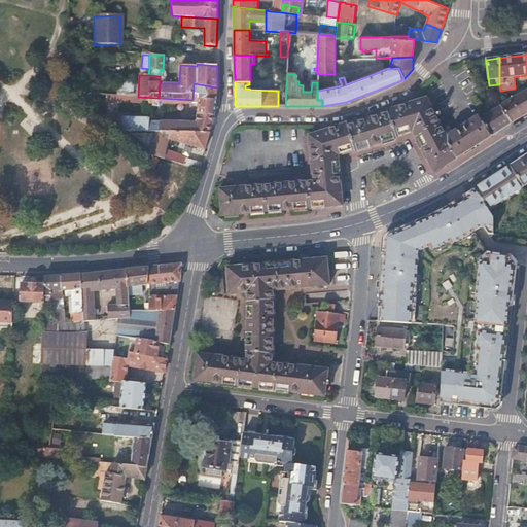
[(192,100),(217,101),(217,88),(194,83),(192,100)]
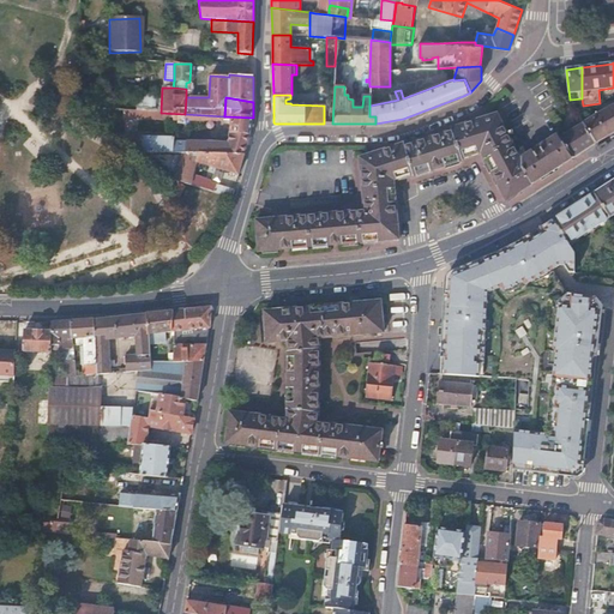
[(136,98),(136,112),(155,113),(155,98),(136,98)]
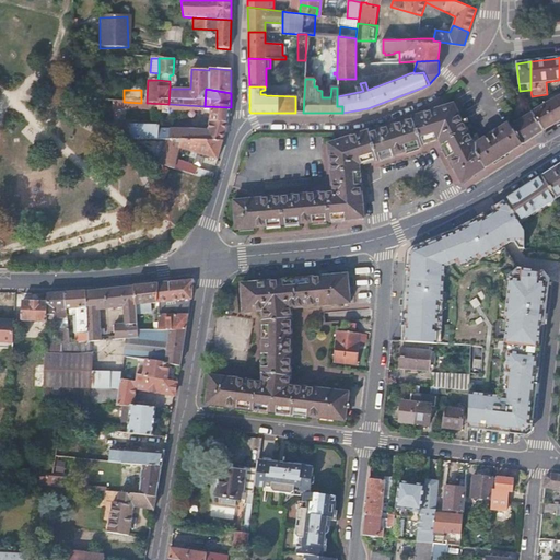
[(532,113),(541,132),(559,121),(559,96),(549,103),(532,113)]
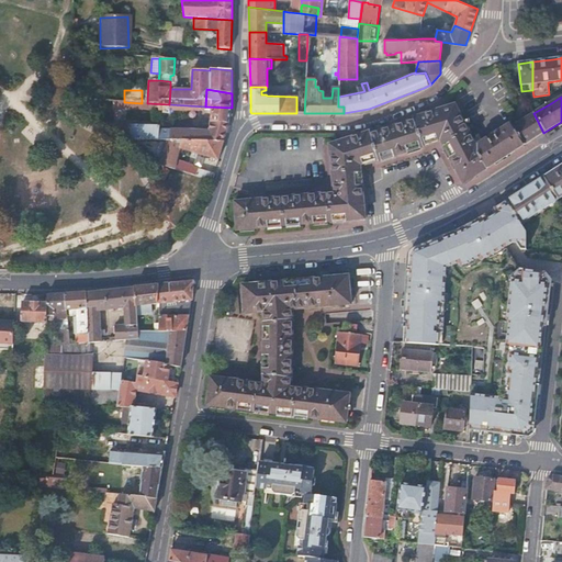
[(114,125),(114,130),(130,141),(167,142),(224,143),(229,124),(232,108),(205,107),(169,104),(147,103),(142,103),(124,102),(113,101),(113,109),(212,113),(208,133),(158,131),(158,126),(114,125)]
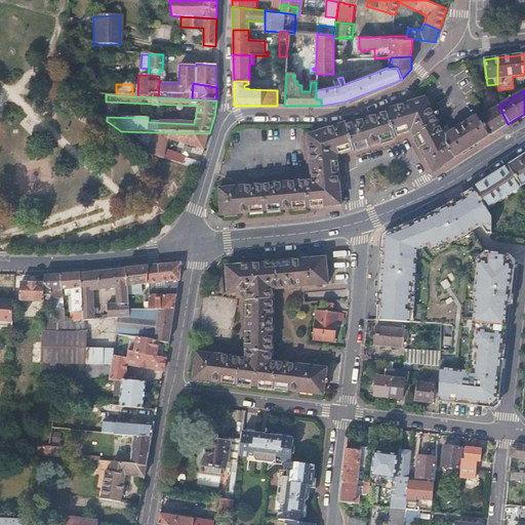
[(411,131),(432,172),(455,158),(447,147),(445,146),(445,135),(425,98),(413,103),(389,111),(388,112),(388,114),(384,115),(360,122),(346,127),(345,125),(310,138),(313,183),(220,191),(221,216),(297,210),(308,209),(312,208),(341,205),(338,156),(354,151),(355,153),(393,139),(396,138),(396,136),(411,131)]
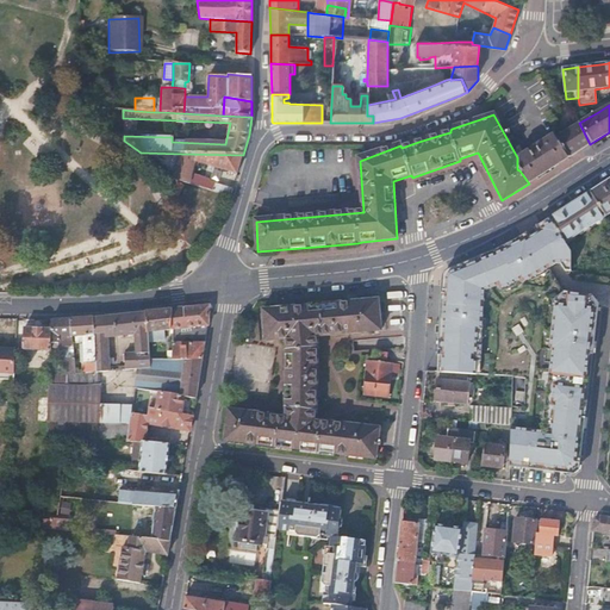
[(556,138),(568,157),(590,144),(579,123),(556,138)]
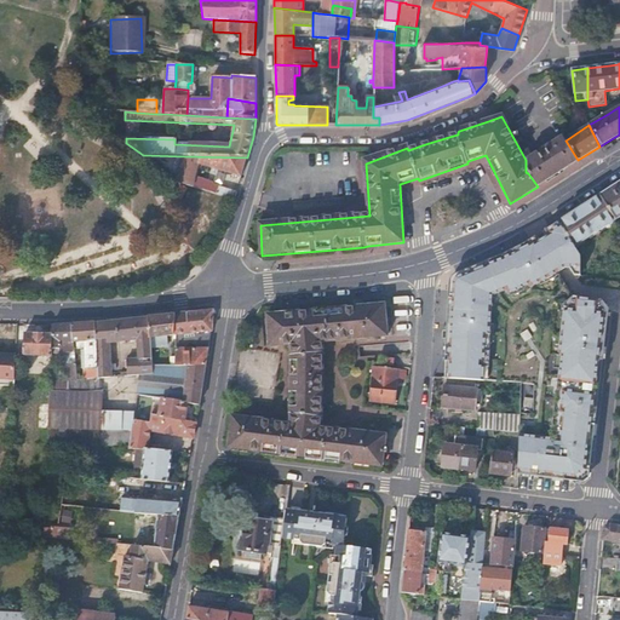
[(528,173),(538,187),(578,160),(566,141),(563,137),(527,159),(528,173)]
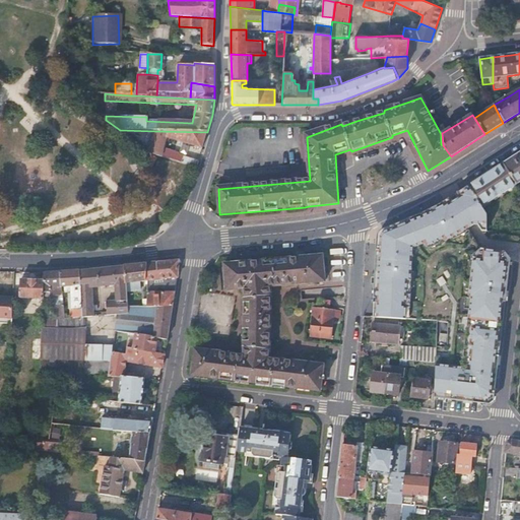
[(141,141),(139,145),(148,153),(161,158),(164,151),(168,139),(202,148),(207,132),(154,131),(150,145),(141,141)]
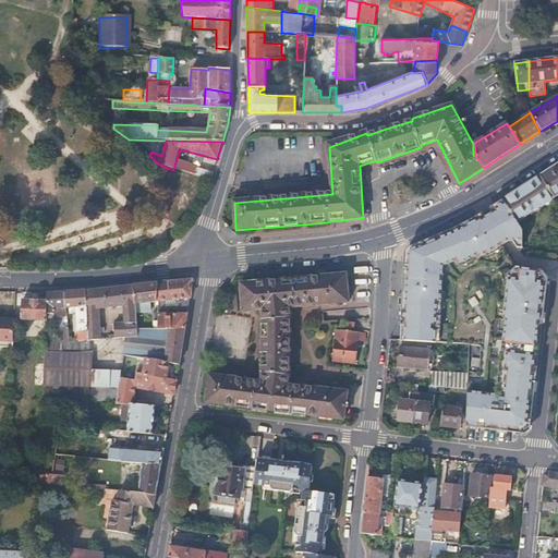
[(195,177),(197,169),(176,162),(173,170),(195,177)]
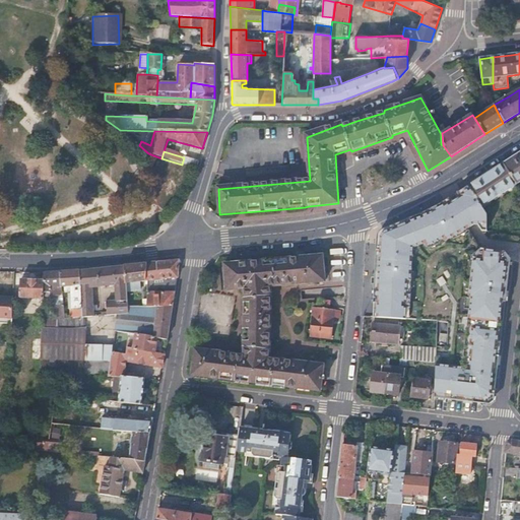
[(519,153),(503,165),(516,185),(519,182),(519,153)]
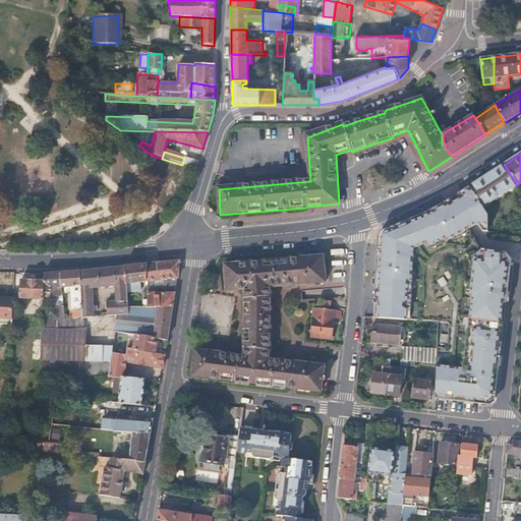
[(193,169),(196,170),(198,162),(184,158),(182,165),(193,169)]
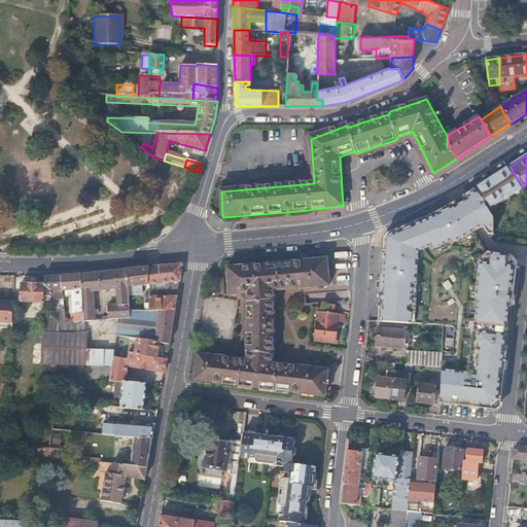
[(510,167),(475,189),(488,210),(522,188),(523,187),(510,167)]
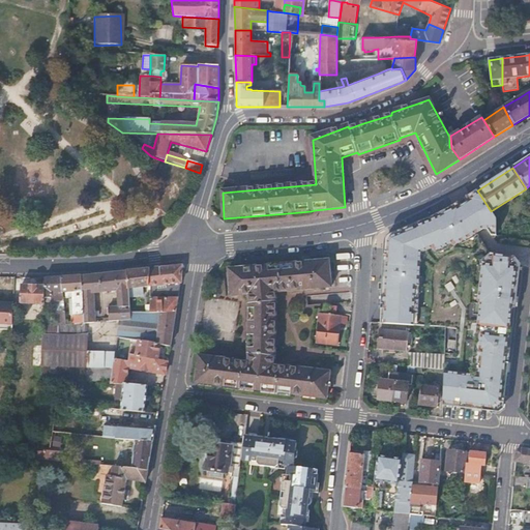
[(491,211),(477,190),(471,195),(464,200),(448,210),(429,219),(402,231),(390,235),(387,238),(386,240),(385,242),(381,324),(444,329),(444,358),(443,372),(443,406),(499,412),(503,409),(520,265),(513,258),(491,256),(476,234),(482,230),(483,230),(488,230),(492,236),(496,236),(496,219),(491,211)]
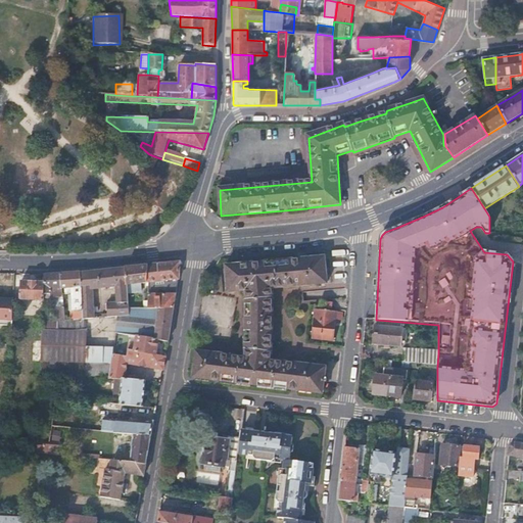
[(326,256),(298,259),(289,260),(228,267),(229,292),(247,291),(248,299),(245,357),(197,350),(194,377),(323,391),(326,366),(272,360),(273,350),(275,297),(274,288),(329,283),(326,256)]
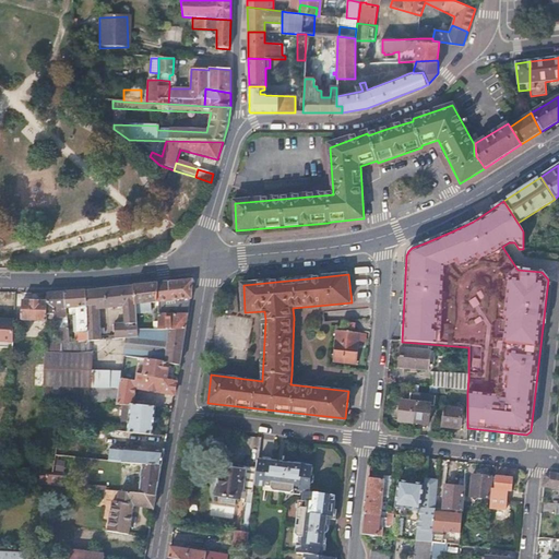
[(192,281),(168,283),(169,290),(159,293),(161,302),(163,302),(162,322),(162,331),(170,331),(187,331),(191,305),(192,300),(192,281)]
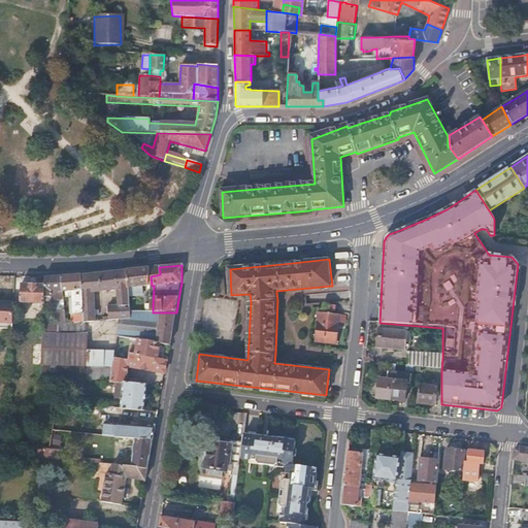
[(159,267),(126,271),(131,289),(133,289),(152,286),(151,276),(160,274),(159,267)]
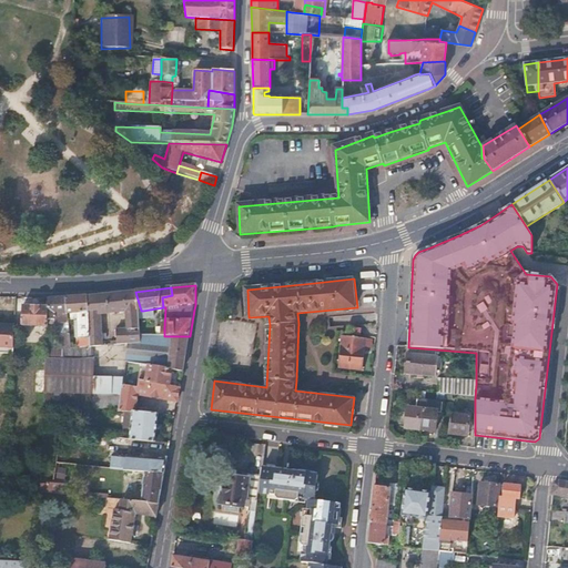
[(135,292),(88,297),(88,313),(89,337),(90,346),(91,345),(101,345),(101,341),(102,340),(102,335),(101,334),(100,316),(125,311),(128,328),(117,328),(117,341),(114,341),(113,344),(129,344),(141,343),(141,335),(142,323),(143,311),(141,311),(135,292)]
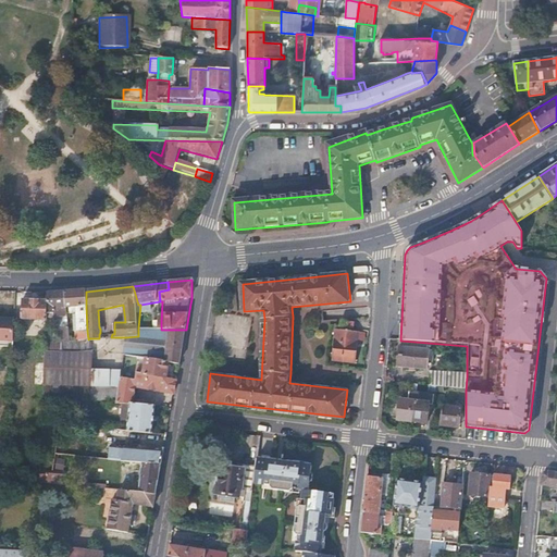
[(86,292),(64,293),(65,308),(76,307),(77,332),(87,331),(86,307),(86,292)]
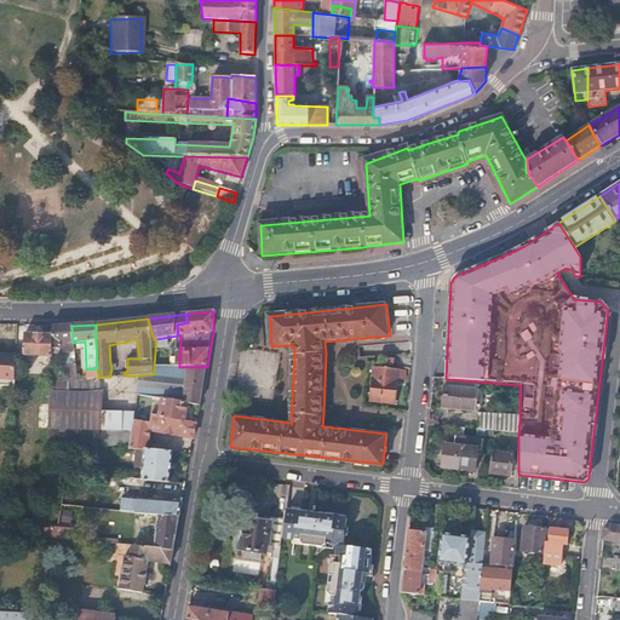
[(72,326),(53,327),(52,337),(52,349),(58,350),(58,354),(73,355),(73,351),(73,343),(72,326)]
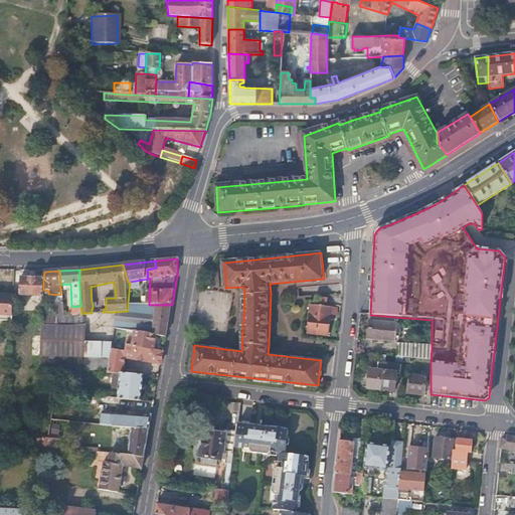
[(20,279),(20,296),(42,297),(43,290),(43,280),(20,279)]
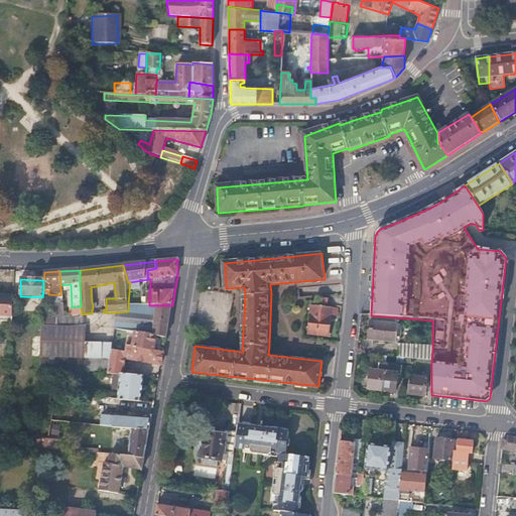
[(12,296),(0,295),(0,321),(11,323),(12,296)]
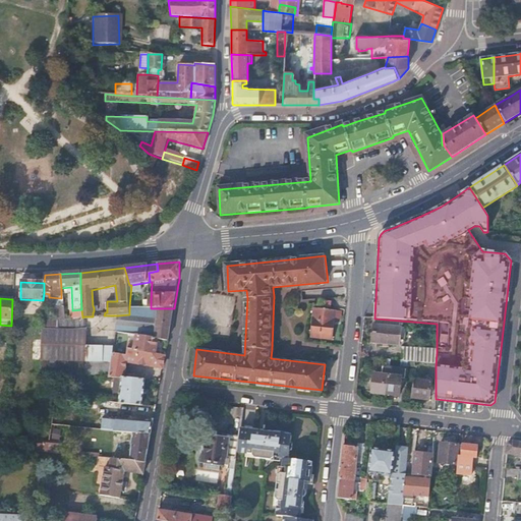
[(59,320),(63,320),(62,305),(54,305),(55,320),(56,320),(59,320)]
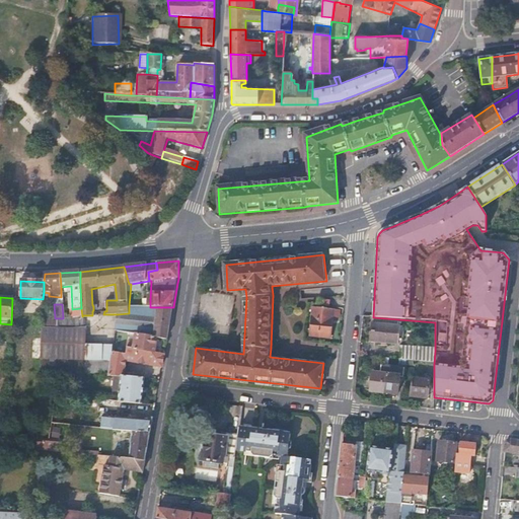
[(137,307),(129,306),(129,313),(118,314),(115,329),(137,335),(153,338),(158,307),(150,307),(145,307),(137,307)]
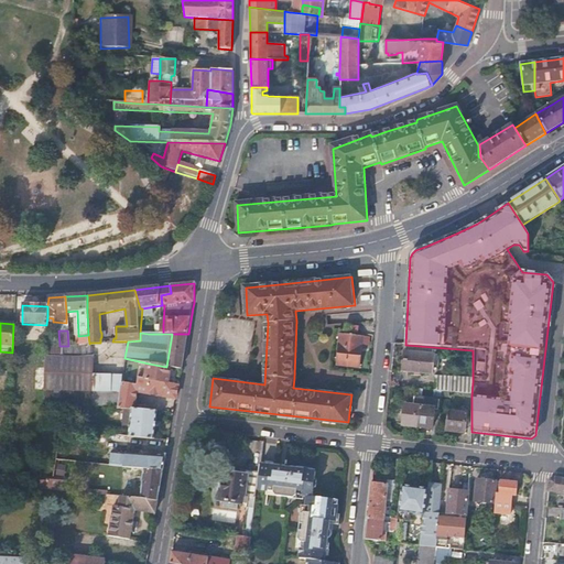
[(182,370),(188,334),(172,334),(166,367),(171,368),(182,370)]
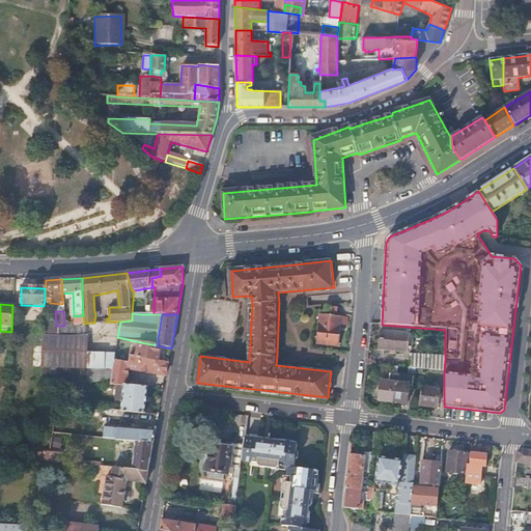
[(331,344),(333,345),(334,345),(335,345),(337,344),(338,343),(339,341),(341,316),(322,314),(318,338),(330,340),(330,341),(330,342),(331,343),(331,344)]
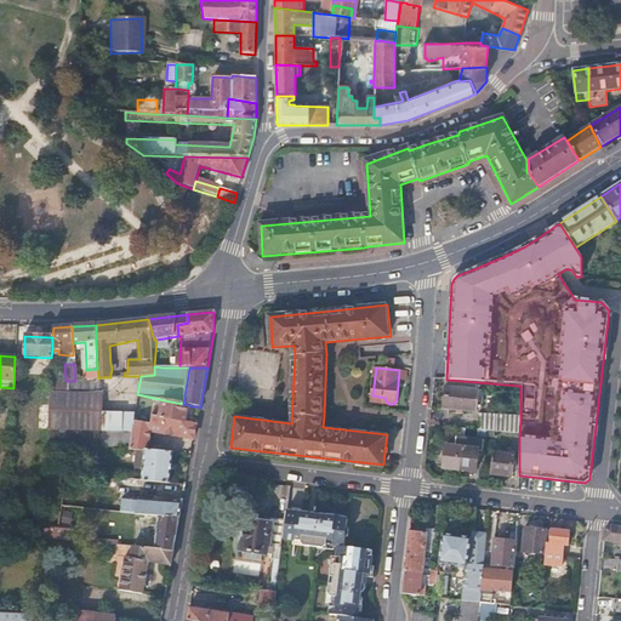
[(98,379),(97,369),(86,370),(84,370),(85,380),(98,379)]
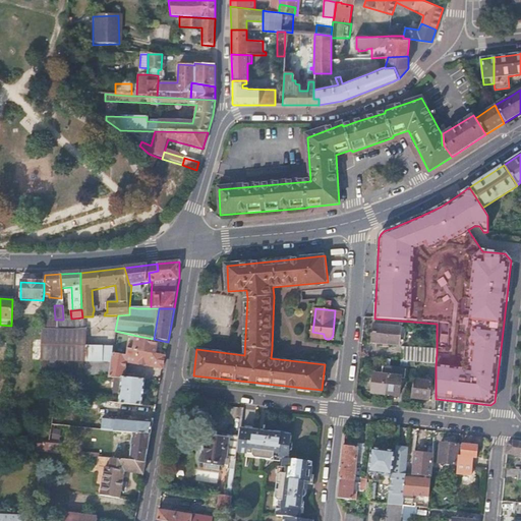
[(71,319),(63,320),(59,320),(60,331),(84,329),(83,316),(82,317),(71,319)]
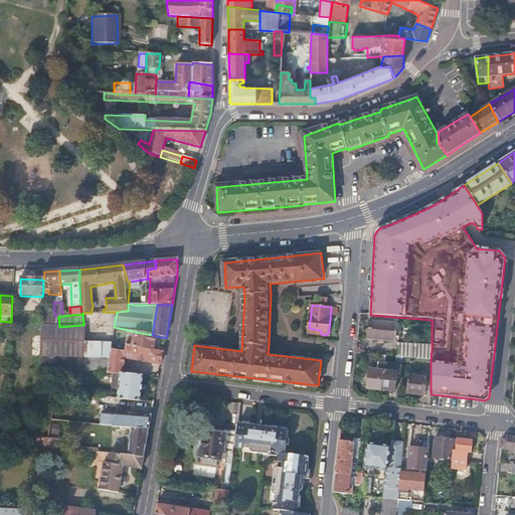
[(54,316),(41,317),(40,335),(39,356),(84,356),(86,341),(87,325),(83,325),(59,327),(58,316),(55,316),(54,316)]
